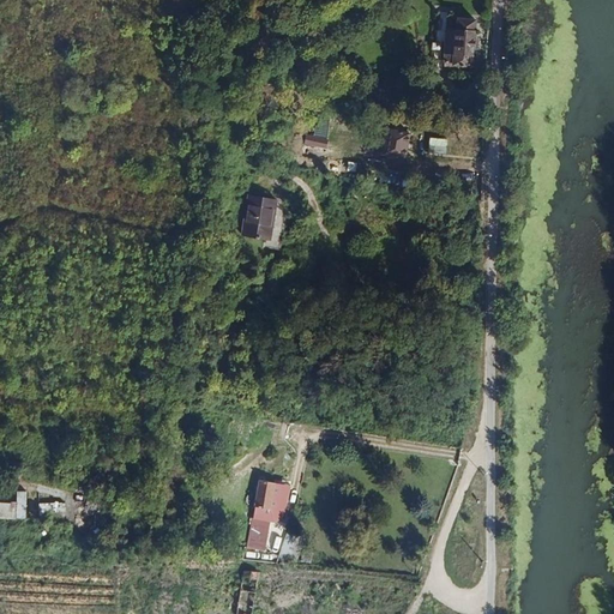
[(474,65),(477,16),(457,14),(456,26),(446,25),(444,60),(453,61),(453,64),(474,65)]
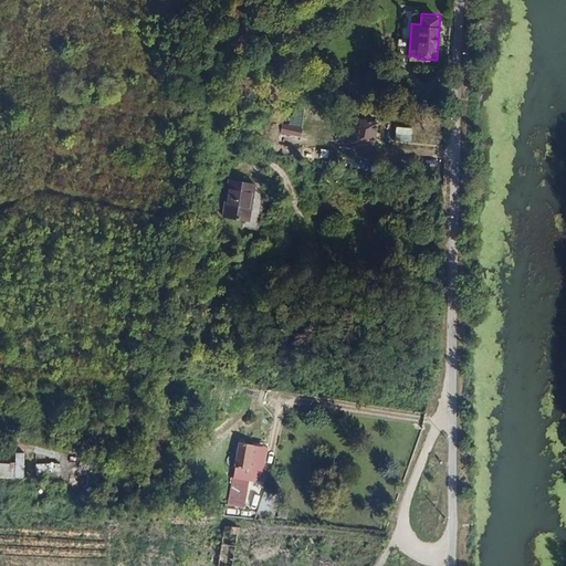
[(285,116),(283,134),(302,136),(304,119),(285,116)]
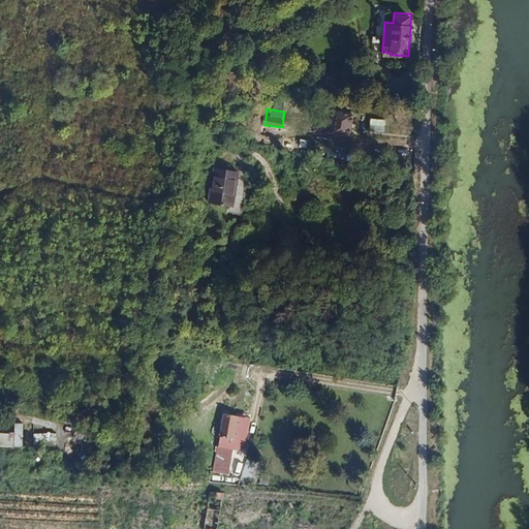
[(350,136),(354,113),(333,109),(328,132),(350,136)]
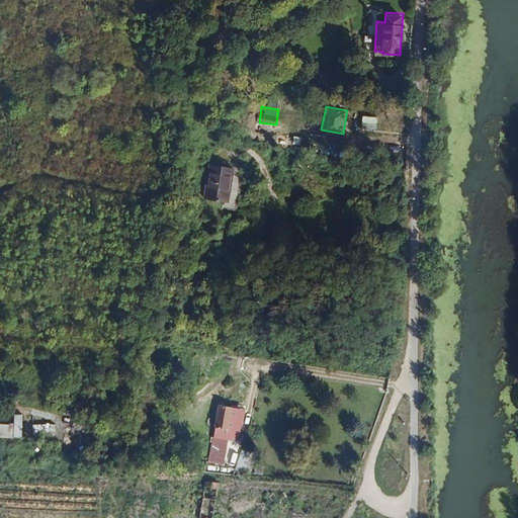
[(228,202),(235,167),(209,163),(203,198),(228,202)]
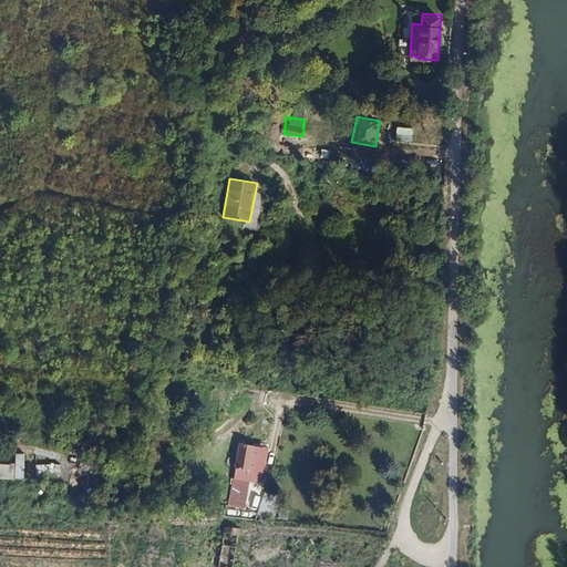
[(255,445),(238,442),(235,467),(236,467),(251,470),(255,445)]
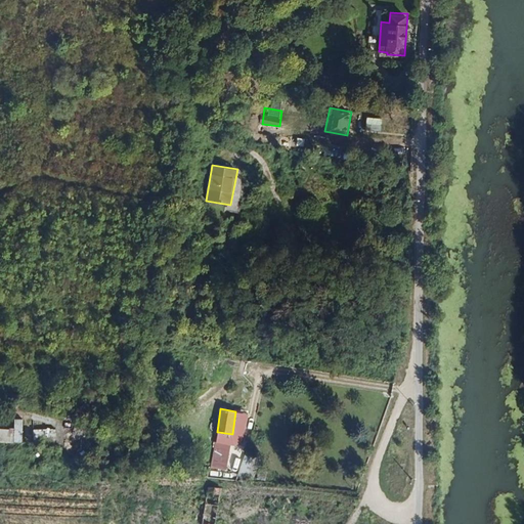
[(248,413),(235,411),(232,434),(218,432),(216,443),(231,446),(236,445),(241,442),(244,437),(248,413)]
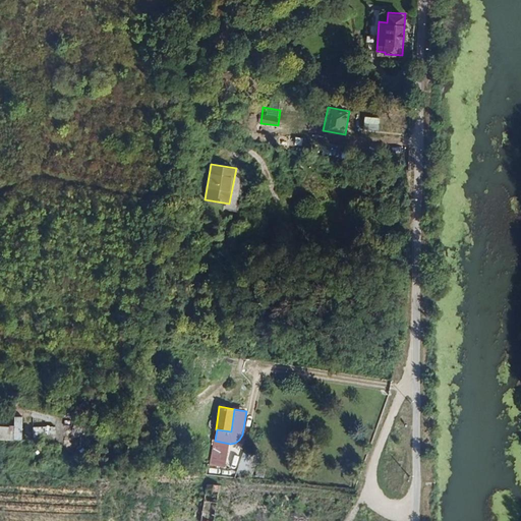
[(34,425),(34,438),(56,438),(56,425),(34,425)]
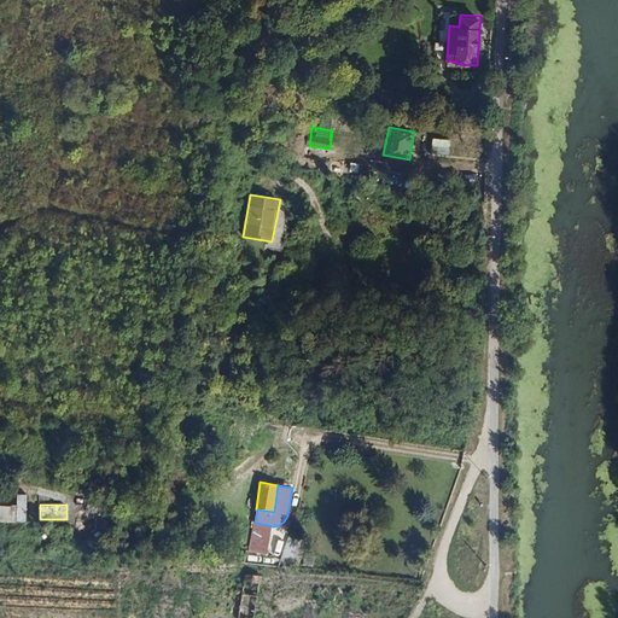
[(0,524),(17,524),(17,506),(0,506),(0,524)]
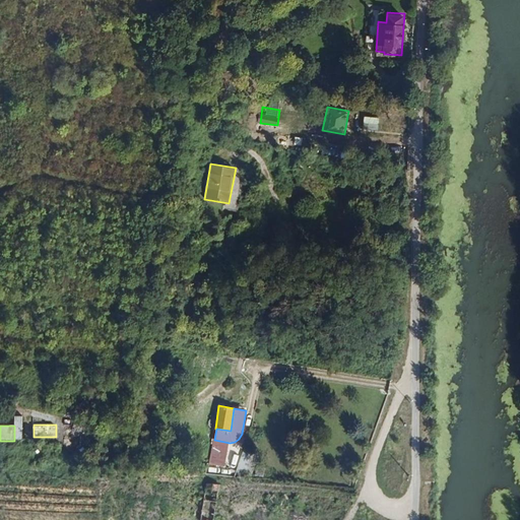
[(228,457),(230,443),(214,440),(212,454),(228,457)]
